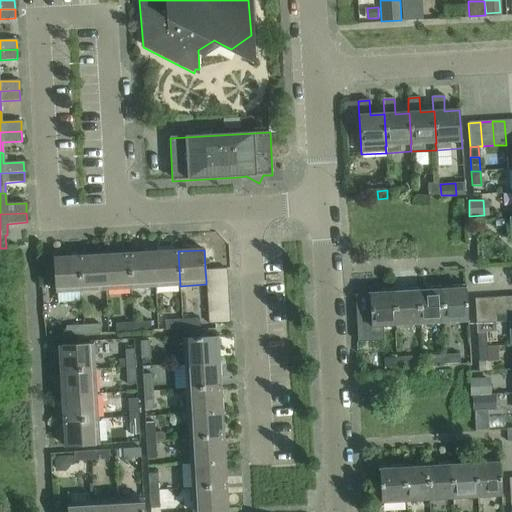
[(178,251),(154,253),(156,287),(180,286),(178,251)]
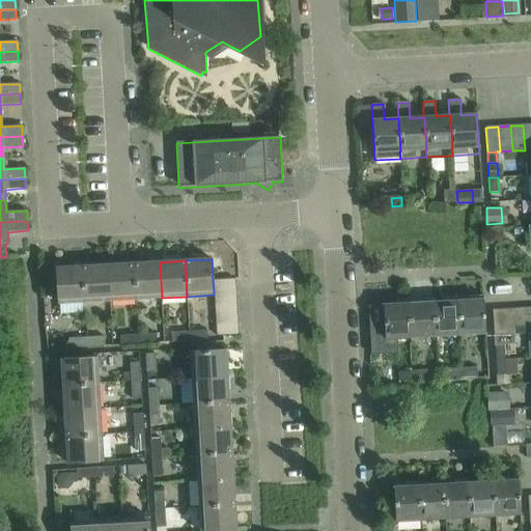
[(160,262),(134,263),(136,299),(162,298),(160,262)]
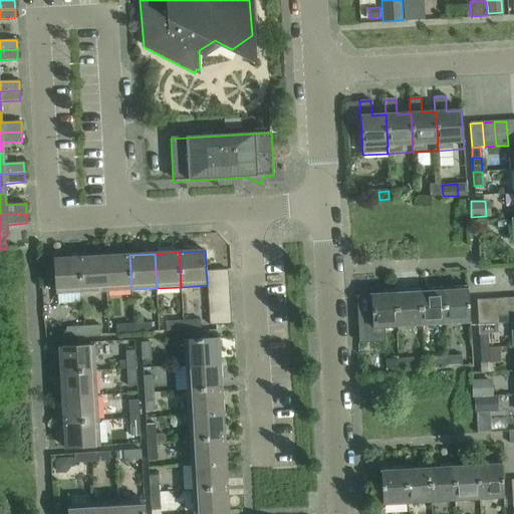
[(130,255),(104,257),(106,291),(132,289),(130,255)]
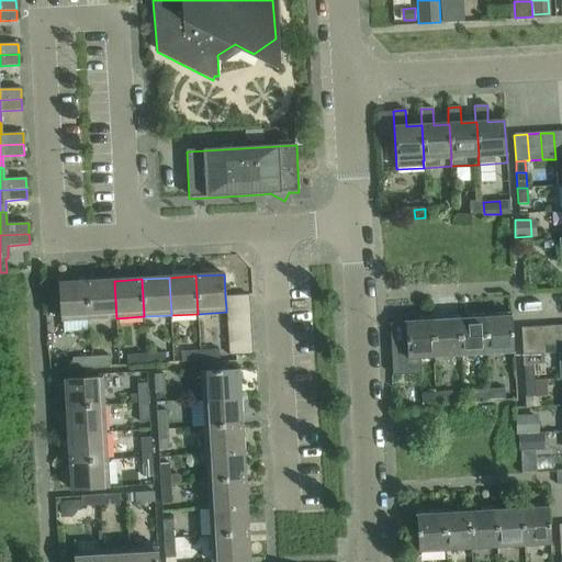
[(114,281),(87,282),(89,319),(116,318),(114,281)]
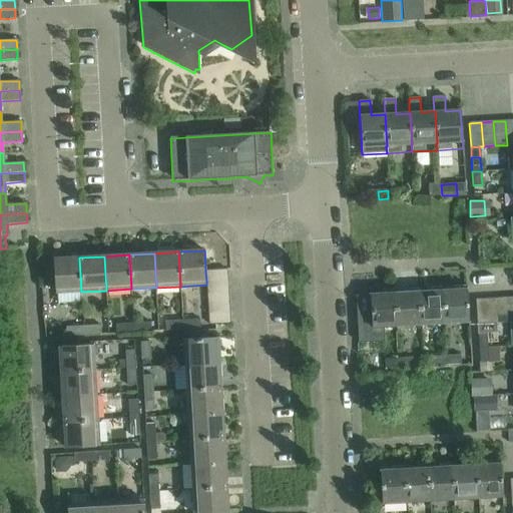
[(81,292),(79,258),(54,260),(56,294),(57,294),(58,304),(82,303),(81,292)]
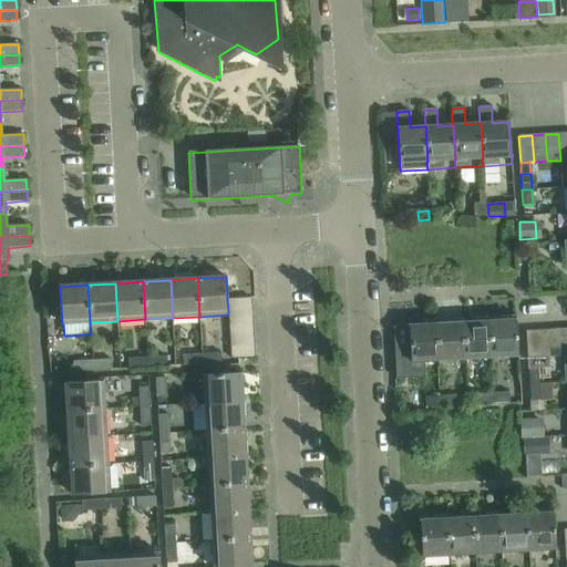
[(251,298),(227,299),(228,311),(251,310),(251,298)]
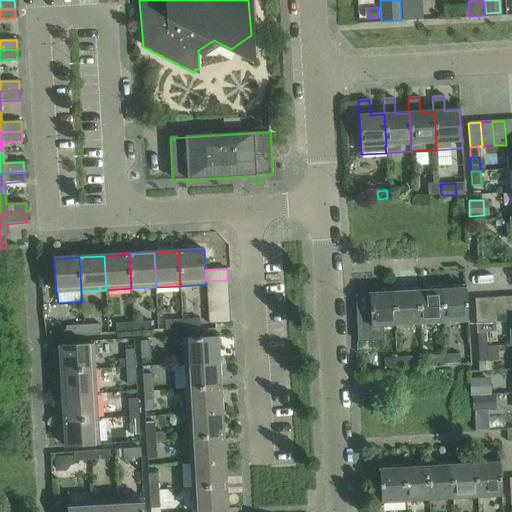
[(227,280),(206,281),(206,284),(206,292),(228,291),(227,280)]
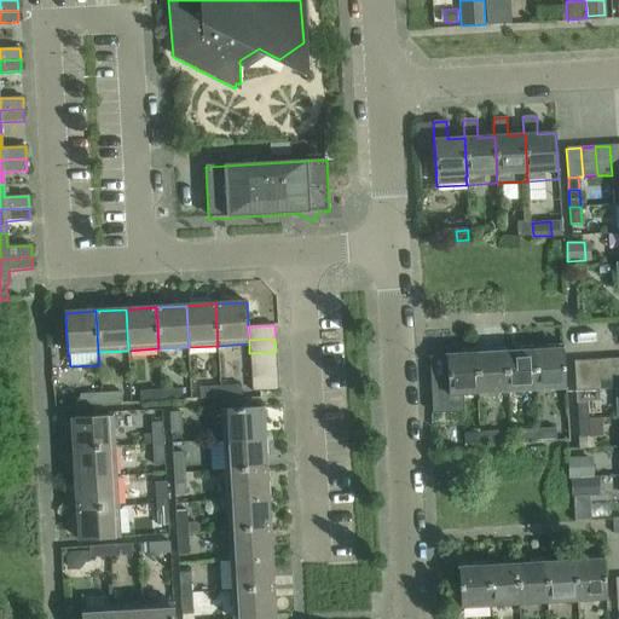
[(545,350),(534,351),(533,351),(536,391),(565,388),(565,391),(566,391),(563,345),(545,345),(545,350)]
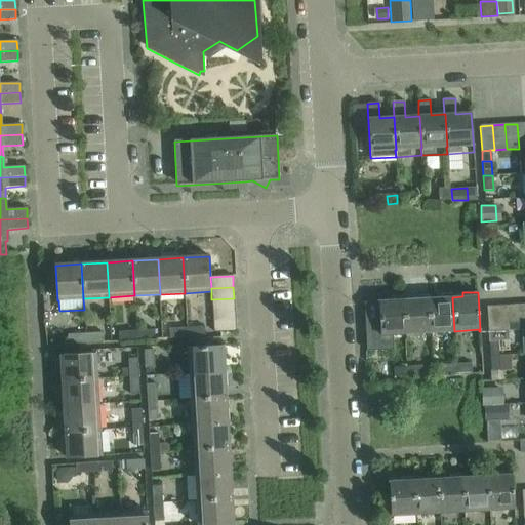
[(438,298),(429,298),(428,298),(430,332),(454,331),(452,297),(453,297),(453,293),(438,294),(438,298)]
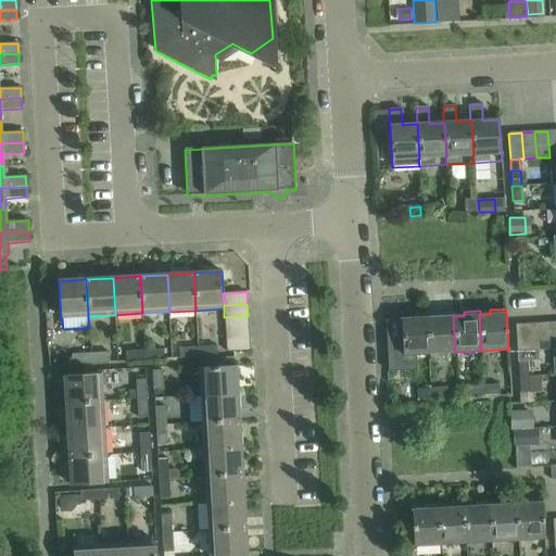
[(438,317),(428,317),(427,318),(429,354),(455,352),(453,316),(454,316),(454,312),(438,313),(438,317)]
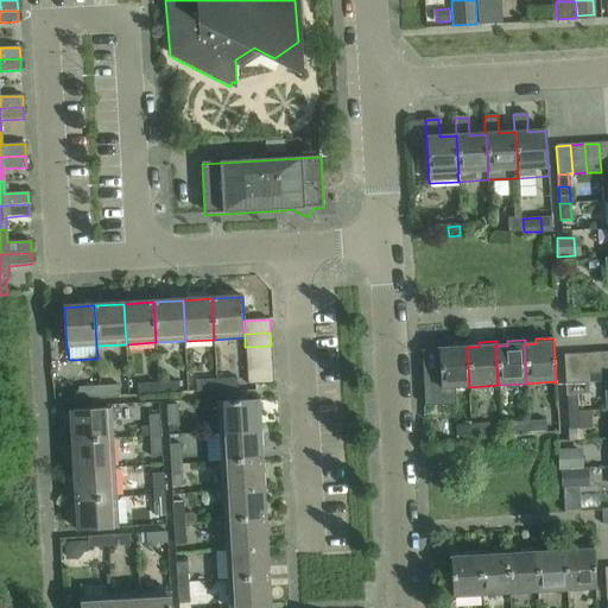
[(439,349),(439,344),(438,344),(442,406),(455,405),(454,387),(469,387),(467,348),(468,347),(468,343),(450,344),(450,348),(439,349)]
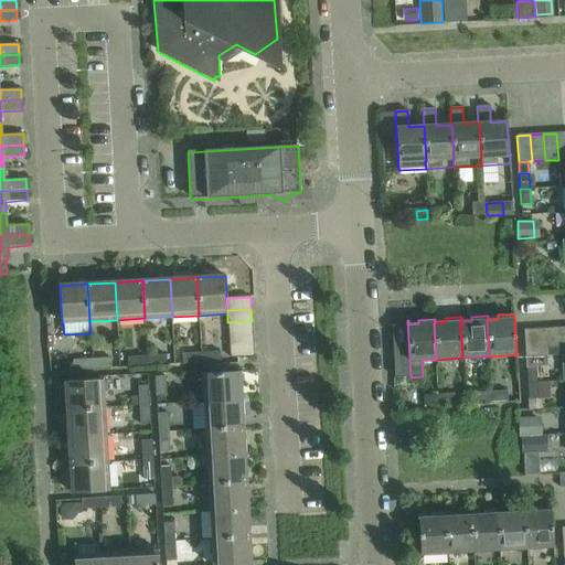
[(252,321),(227,322),(228,334),(253,332),(252,321)]
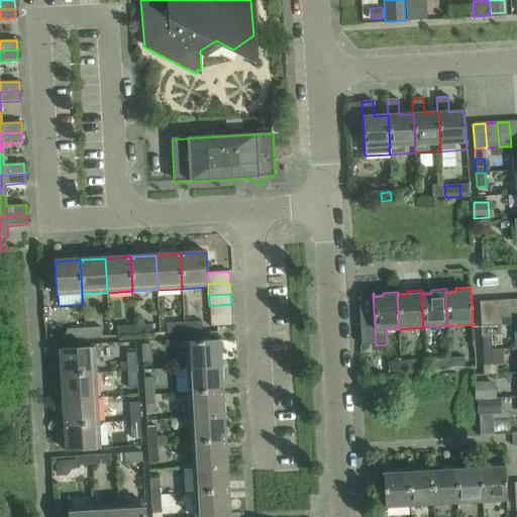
[(516,322),(516,300),(504,301),(505,325),(516,324),(516,322)]
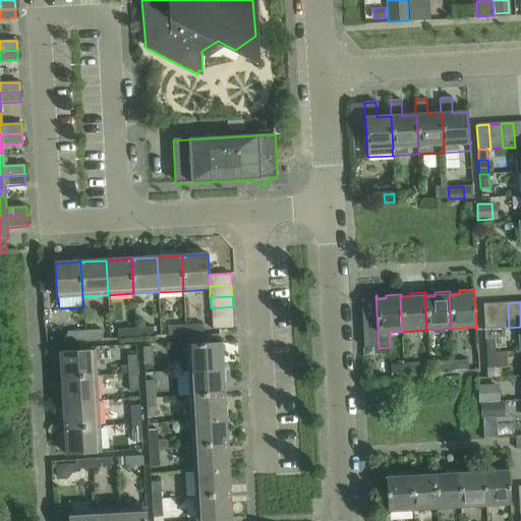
[(497,328),(496,303),(483,304),(484,329),(497,328)]
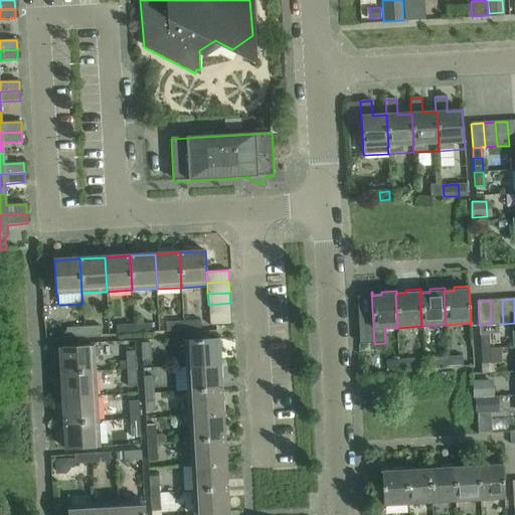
[(502,300),(490,300),(491,324),(503,324),(502,300)]
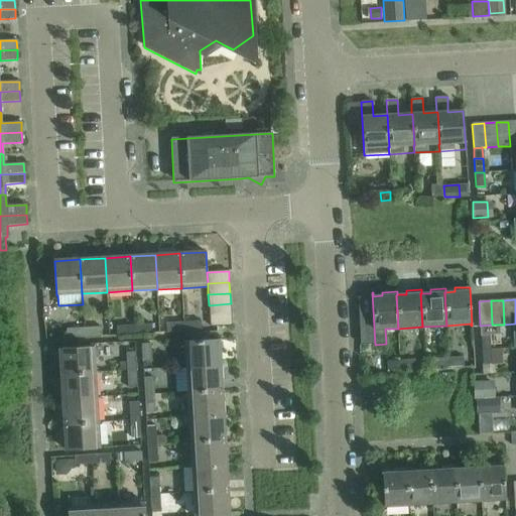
[(231,303),(209,305),(209,315),(231,314),(231,303)]
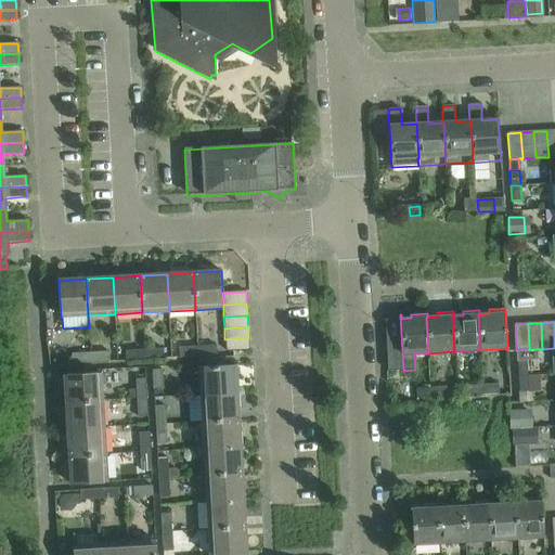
[(248,338),(224,339),(226,351),(249,350),(248,338)]
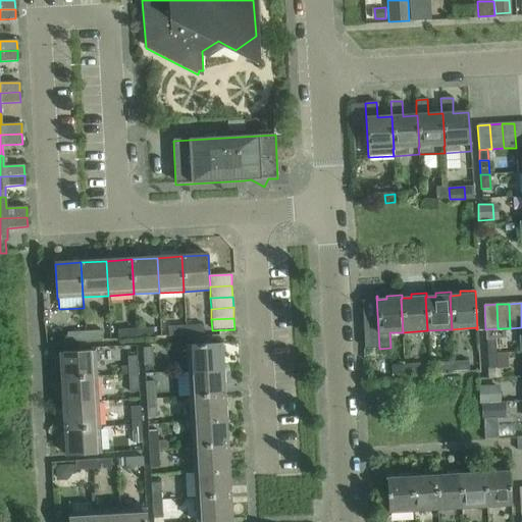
[(204,325),(186,326),(187,335),(204,334),(204,325)]
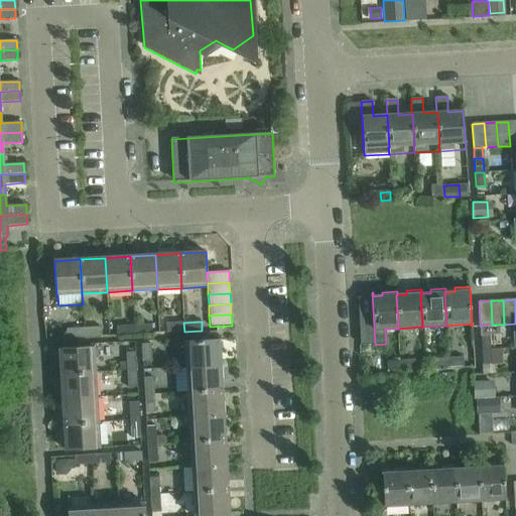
[(184,332),(183,323),(166,324),(167,333),(184,332)]
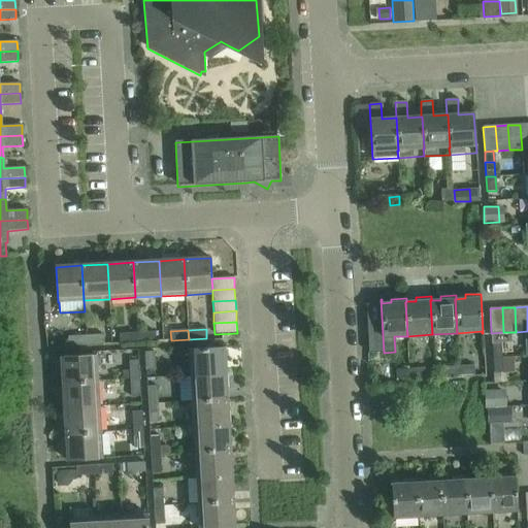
[(155,332),(137,333),(138,342),(156,341),(155,332)]
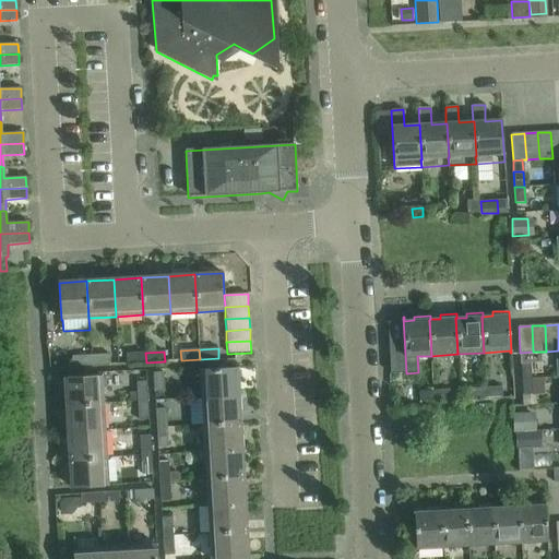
[(146,363),(145,353),(127,354),(127,364),(146,363)]
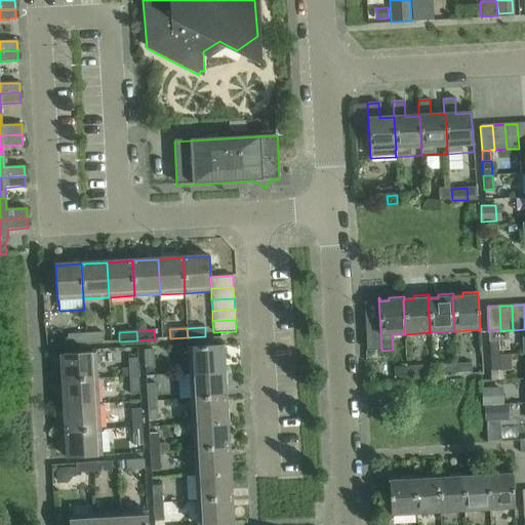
[(104,333),(85,334),(86,344),(104,342),(104,333)]
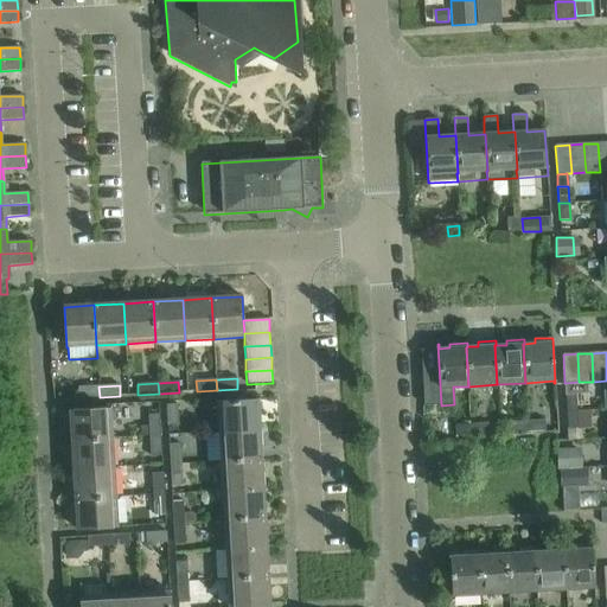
[(100,397),(98,387),(78,388),(80,398),(100,397)]
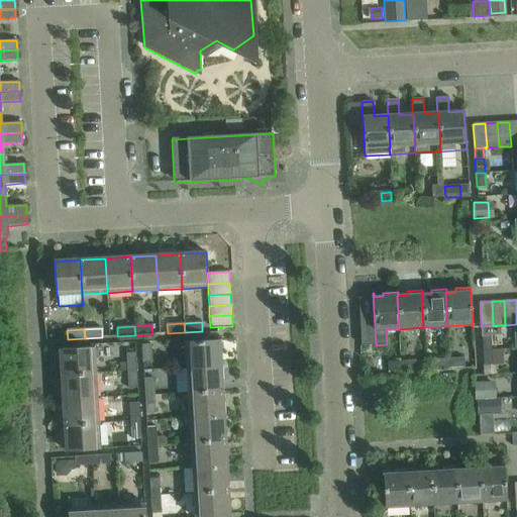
[(482,336),(482,351),(491,350),(490,336),(482,336)]
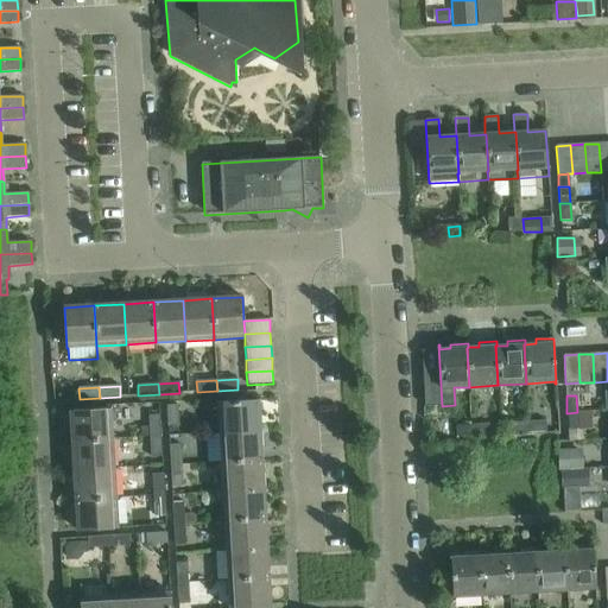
[(219,403),(220,432),(260,430),(259,400),(219,403)]
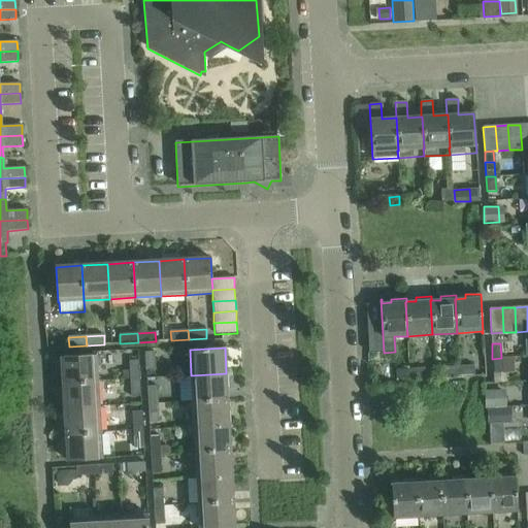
[(155,352),(144,352),(145,370),(156,369),(155,352)]
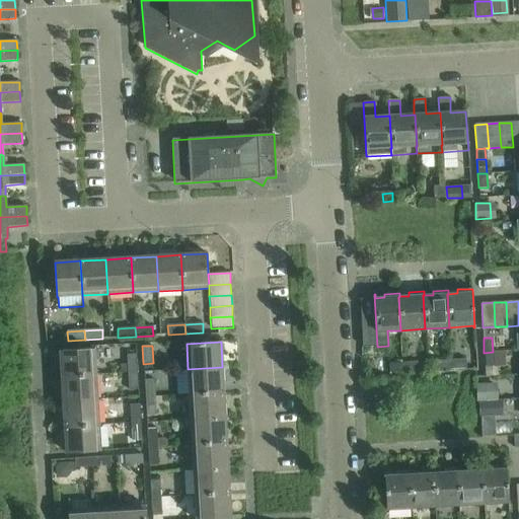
[(60,351),(61,377),(96,375),(94,349),(60,351)]
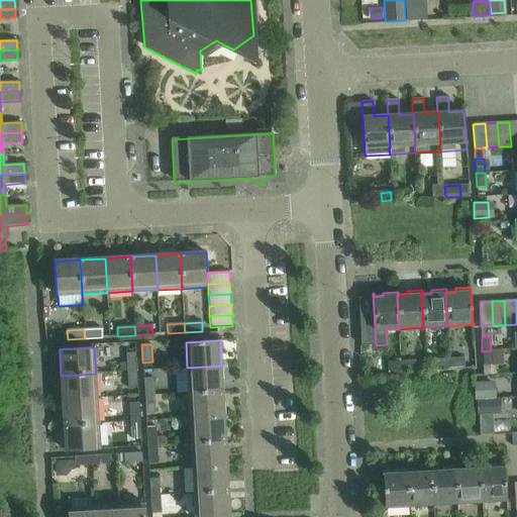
[(491,350),(482,351),(483,366),(492,365),(491,350)]
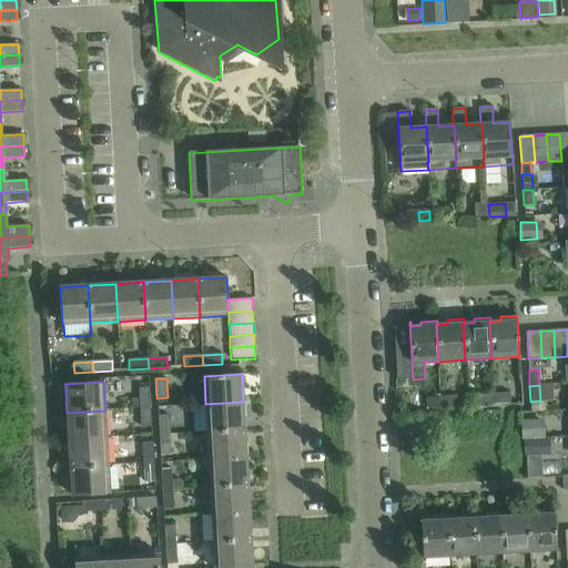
[(140,388),(141,408),(151,407),(150,388),(140,388)]
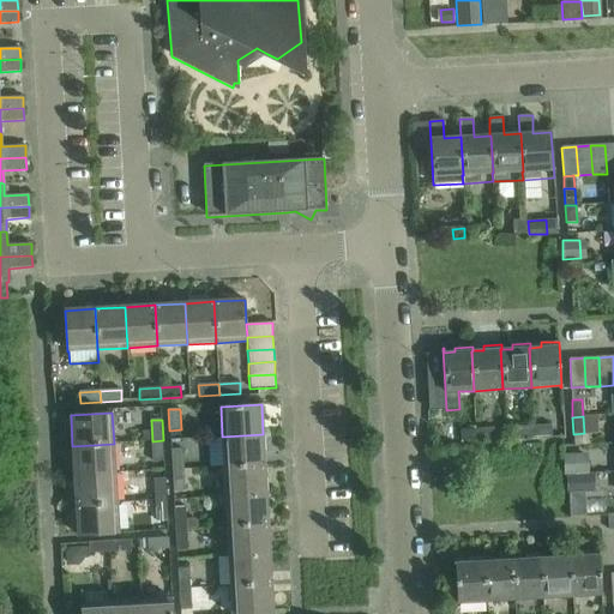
[(551,425),(534,426),(535,437),(552,435),(551,425)]
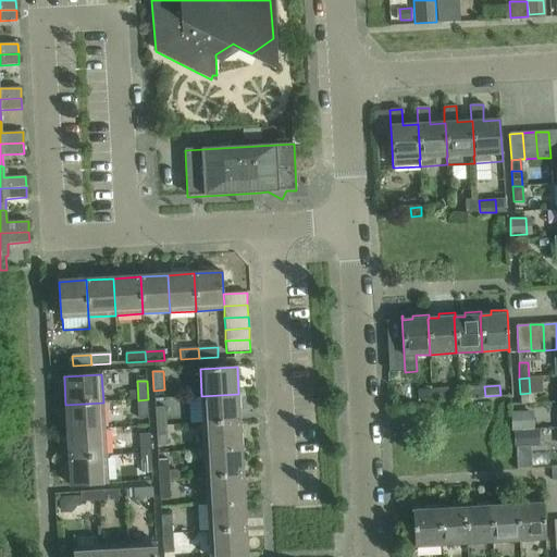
[(485,396),(484,386),(469,387),(470,397),(485,396)]
